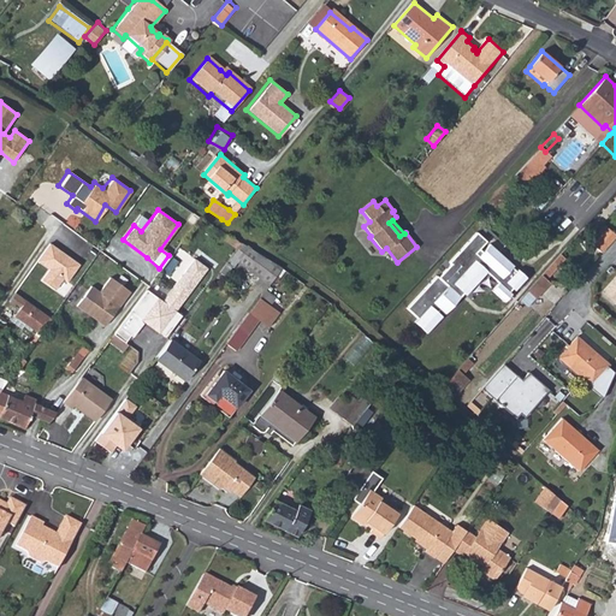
[(615,236),(615,235),(606,226),(592,243),(602,253),(615,236)]
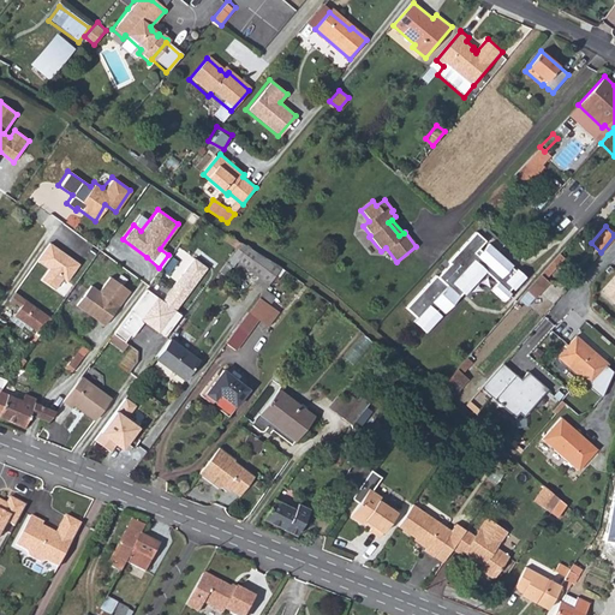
[(436,278),(407,310),(416,317),(412,322),(427,336),(488,270),(501,282),(491,292),(501,302),(506,303),(512,296),(508,293),(512,290),(514,292),(527,278),(476,232),(448,262),(452,266),(439,280),(436,278)]
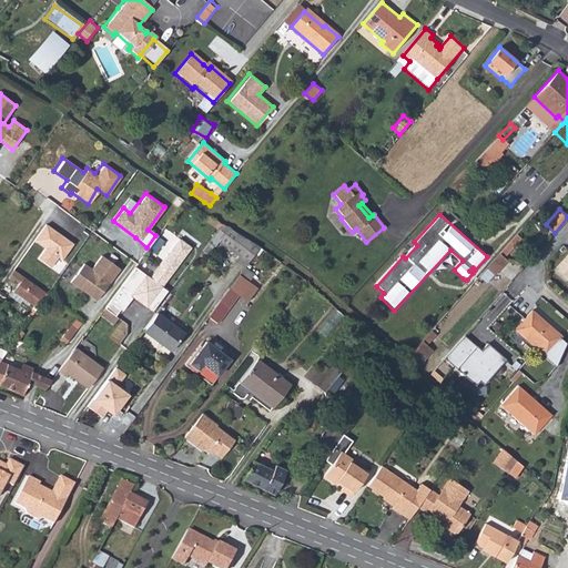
[(206,221),(217,230),(222,224),(210,216),(206,221)]
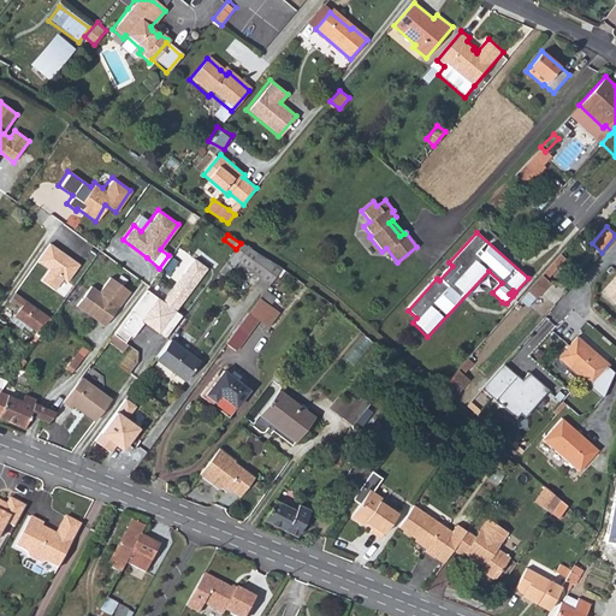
[(80,264),(49,244),(39,259),(49,270),(42,280),(55,290),(63,279),(67,283),(80,264)]
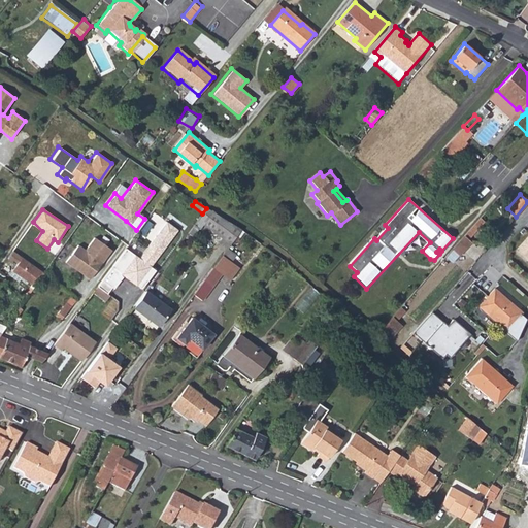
[(137,257),(124,249),(96,286),(109,295),(122,277),(141,289),(156,271),(150,267),(177,229),(165,221),(137,257)]
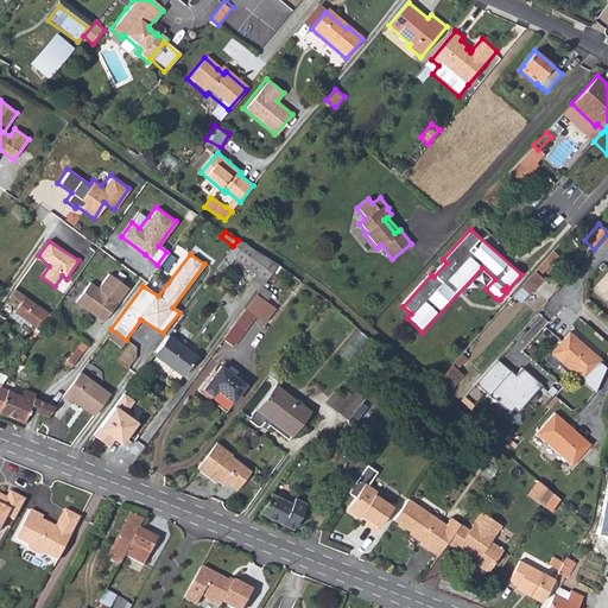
[(534,272),(520,287),(529,295),(542,279),(534,272)]
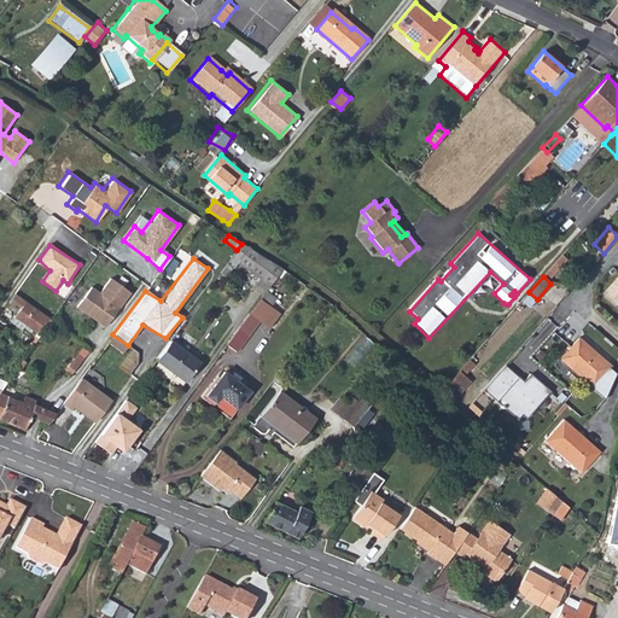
[(617,277),(607,289),(617,298),(617,277)]
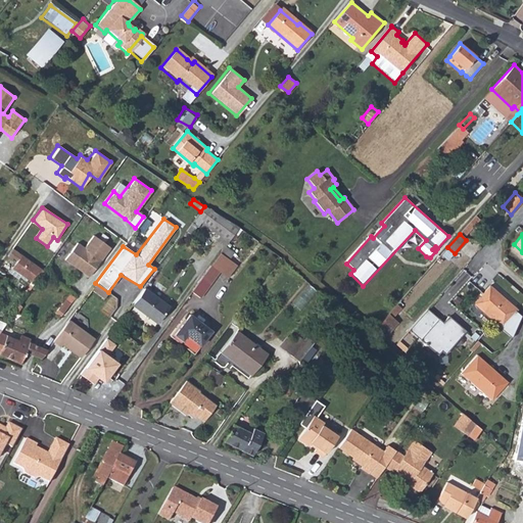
[(77,241),(63,259),(87,277),(110,248),(92,235),(82,246),(77,241)]
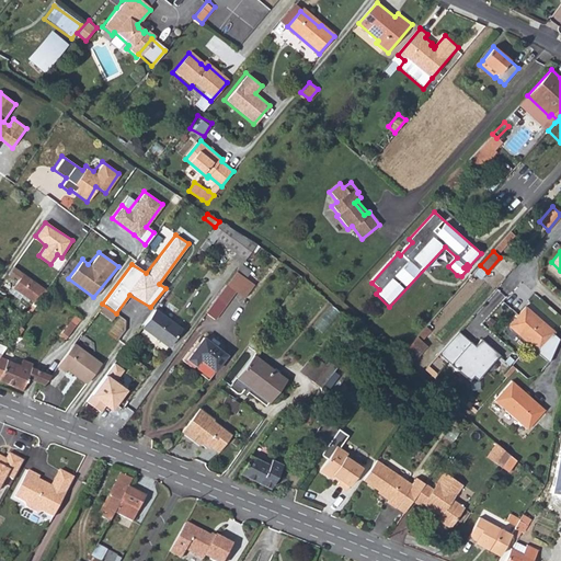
[(255,265),(248,259),(241,267),(207,312),(215,319),(220,312),(225,307),(236,292),(242,297),(253,283),(247,277),(255,265)]
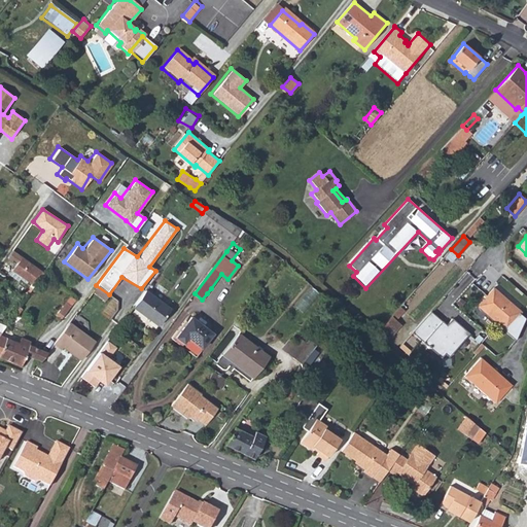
[(41,272),(11,249),(6,256),(14,262),(10,271),(33,286),(41,272)]
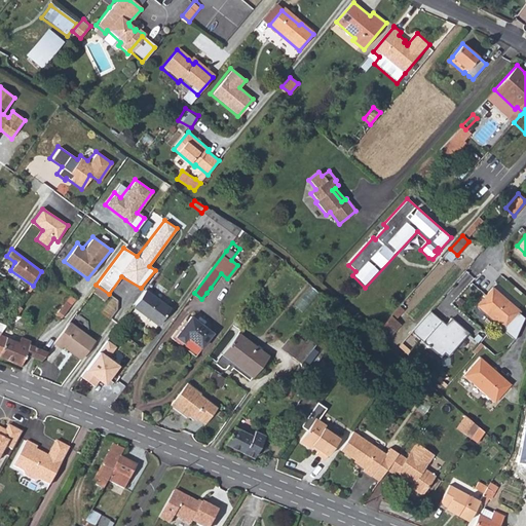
[(296,304),(303,309),(317,291),(311,286),(296,304)]
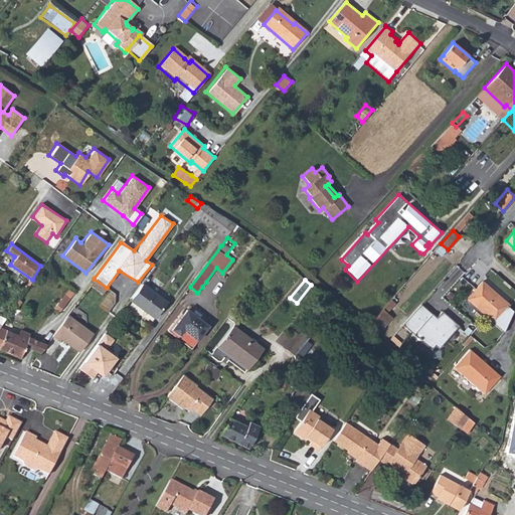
[(499,293),(485,280),(469,297),(496,321),(495,322),(505,331),(514,310),(514,309),(510,305),(511,304),(503,297),(501,299),(497,295),(499,293)]
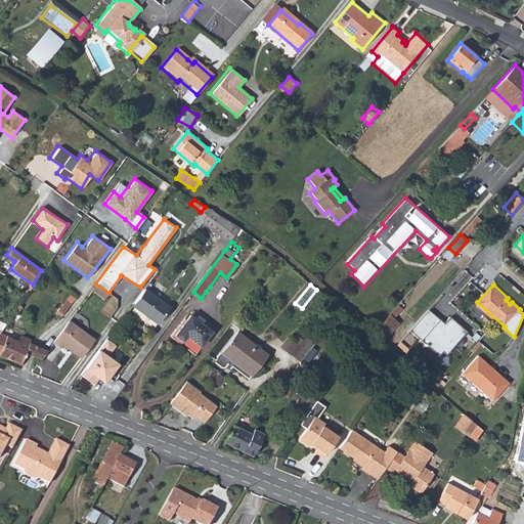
[(169,308),(144,290),(131,307),(157,325),(169,308)]
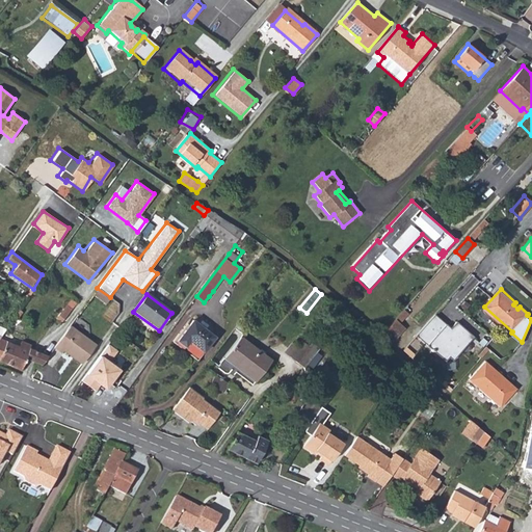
[(72,297),(56,318),(62,322),(77,301),(72,297)]
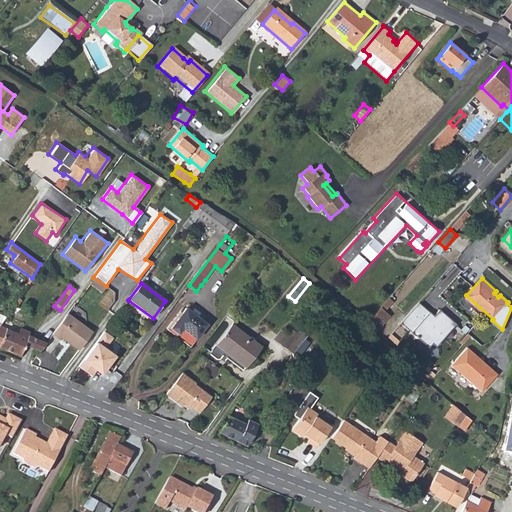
[(393,301),(389,297),(380,307),(385,311),(393,301)]
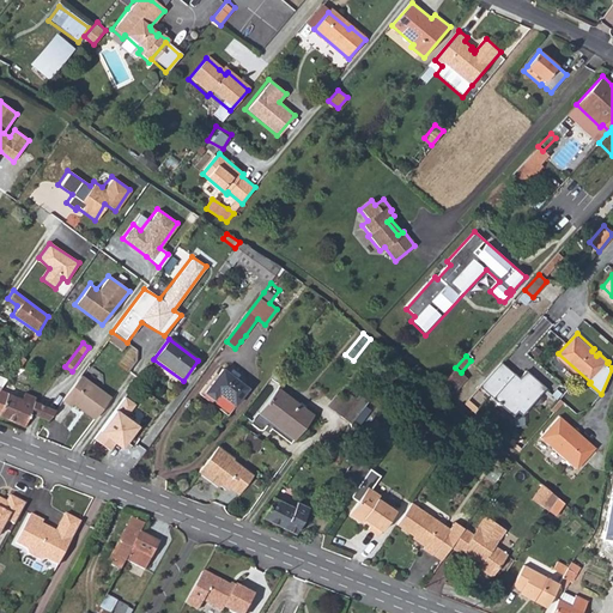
[(516,371),(503,359),(481,384),(499,400),(499,402),(502,402),(515,413),(519,408),(523,412),(547,386),(528,369),(521,376),(517,376),(514,374),(516,371)]
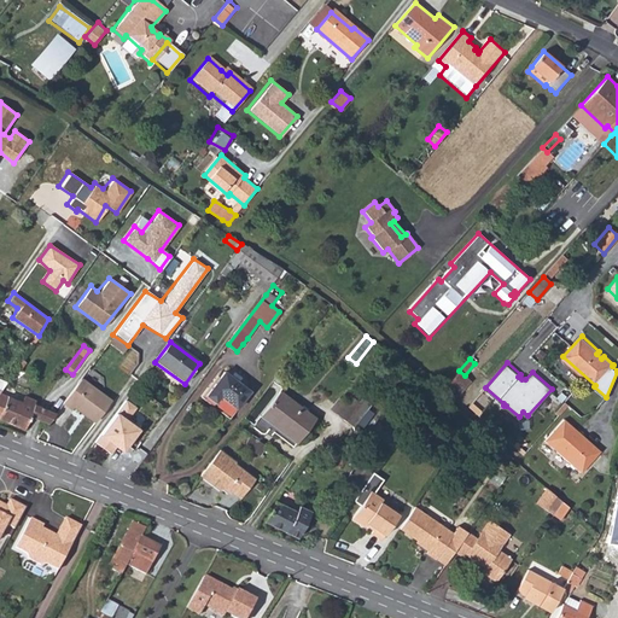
[(21,373),(19,372),(17,369),(6,384),(11,386),(21,373)]
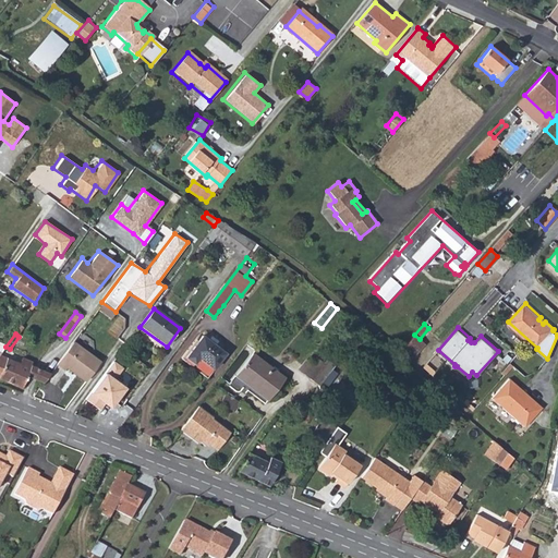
[(225,353),(202,335),(183,359),(194,367),(196,364),(208,374),(225,353)]
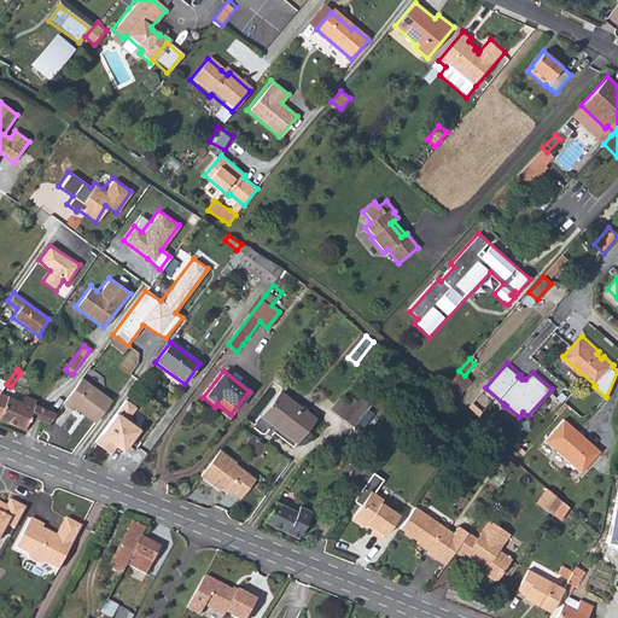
[(465,375),(459,371),(448,383),(459,395),(472,380),(465,375)]
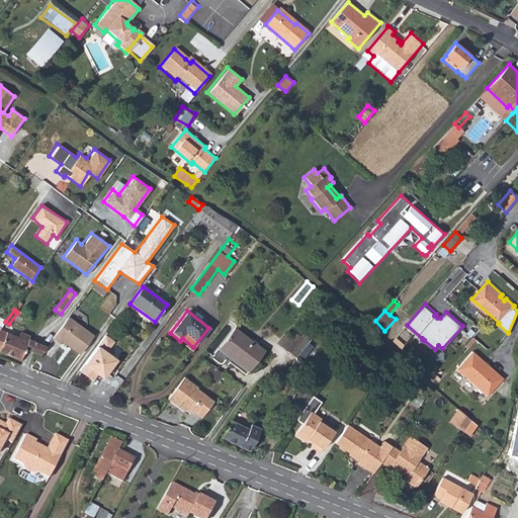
[(92,337),(68,319),(66,322),(54,338),(61,343),(63,341),(80,354),(92,337)]
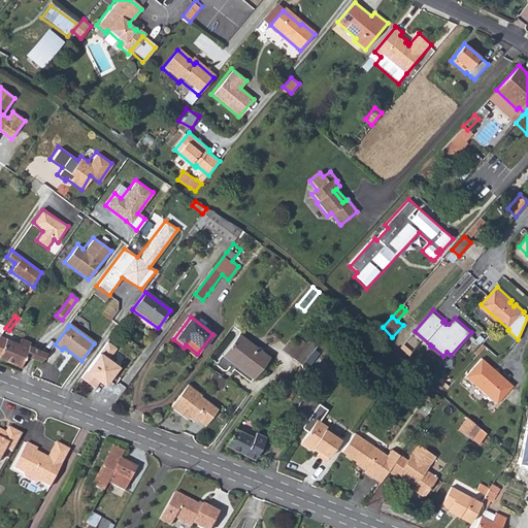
[(9,330),(5,328),(2,332),(0,335),(0,358),(21,367),(25,358),(40,364),(46,355),(28,348),(29,343),(20,340),(18,343),(4,338),(9,330)]
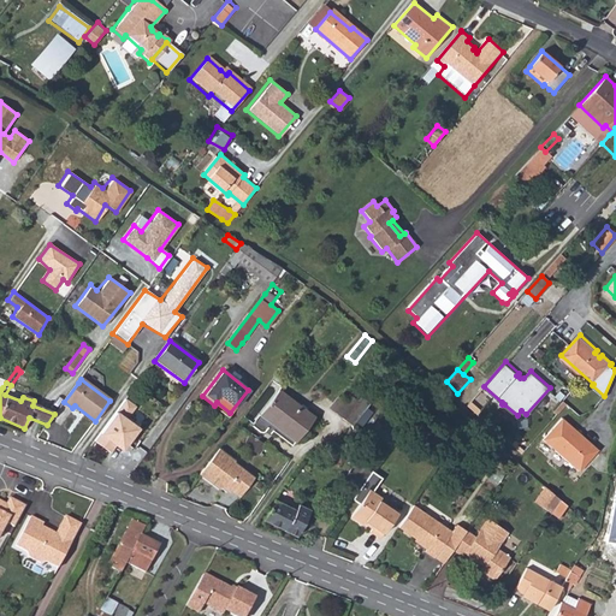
[(315,416),(279,389),(259,414),(272,422),(274,421),(298,439),(315,416)]
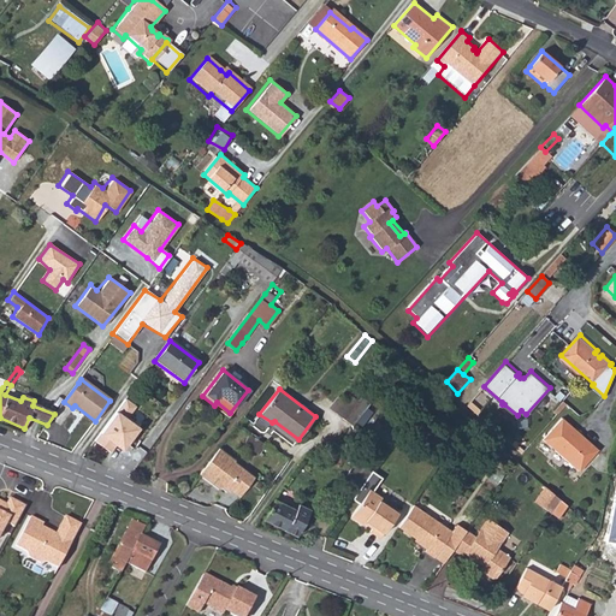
[(335,413),(351,426),(353,425),(373,398),(365,391),(359,400),(350,394),(335,413)]
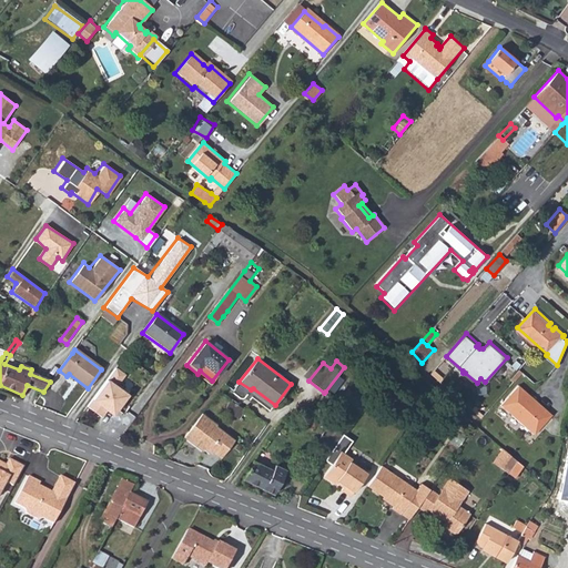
[(110,412),(115,416),(131,396),(118,386),(127,375),(117,368),(88,407),(102,419),(110,412)]
